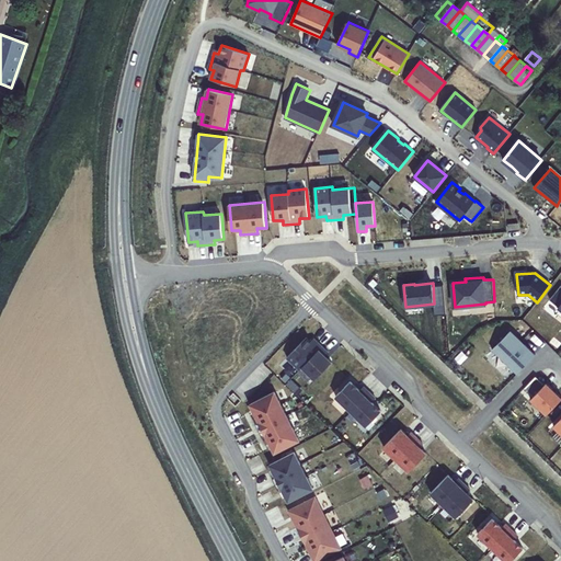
[(493,350),(517,374),(536,355),(511,331),(493,350)]
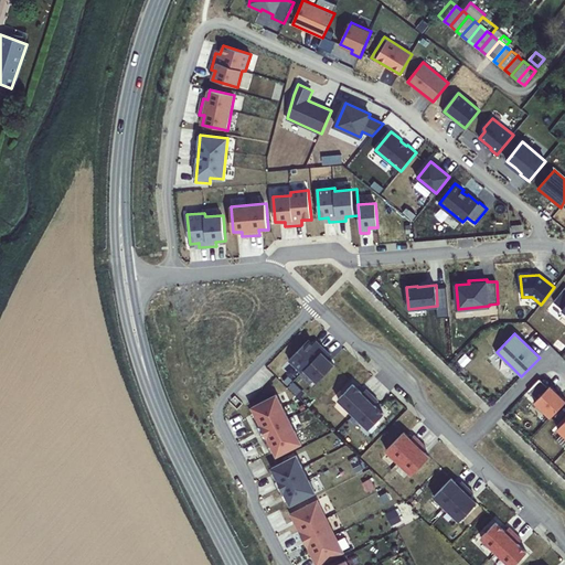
[(309,340),(289,360),(302,373),(305,370),(324,349),(318,343),(316,347),(309,340)]
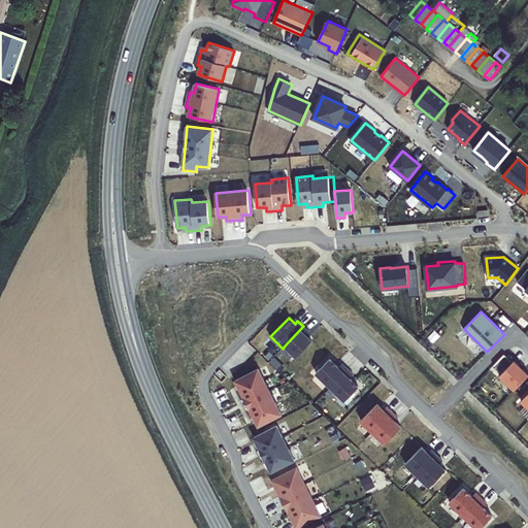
[(308,332),(303,326),(285,345),(296,357),(312,340),(306,335),(308,332)]
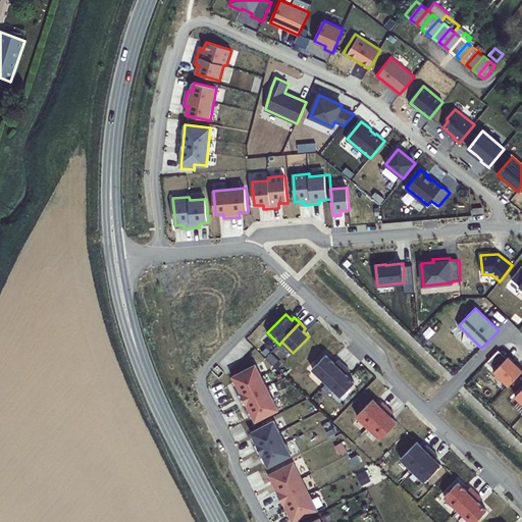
[(493,372),(508,385),(521,371),(521,369),(518,365),(517,366),(509,356),(507,358),(499,351),(487,361),(496,369),(493,372)]
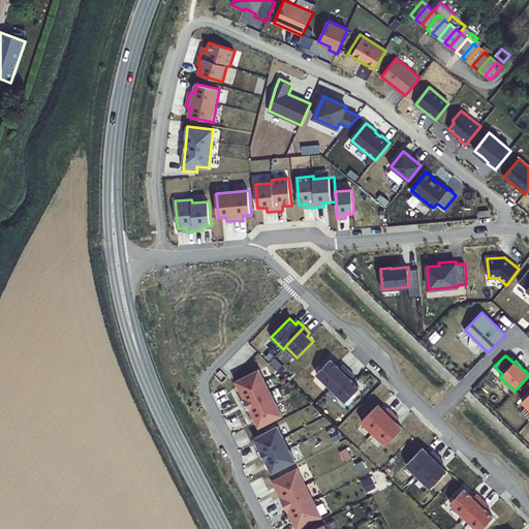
[(331,389),(348,370),(343,365),(339,368),(331,360),(316,374),(331,389)]
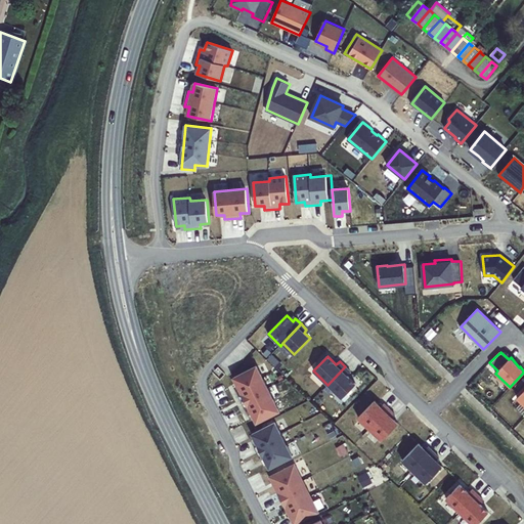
[(257,366),(233,378),(239,389),(262,378),(257,366)]
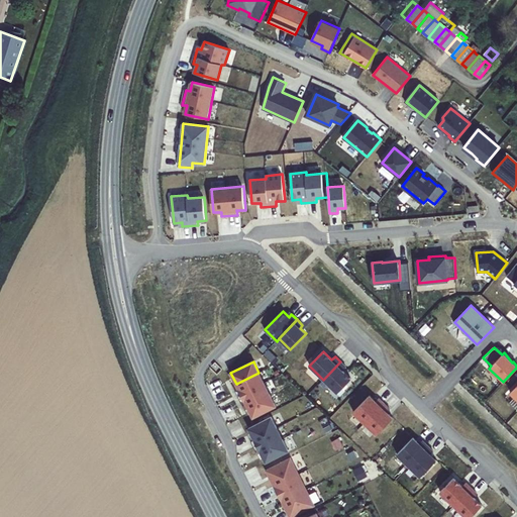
[(346,367),(340,362),(323,380),(337,393),(351,379),(342,371),(346,367)]
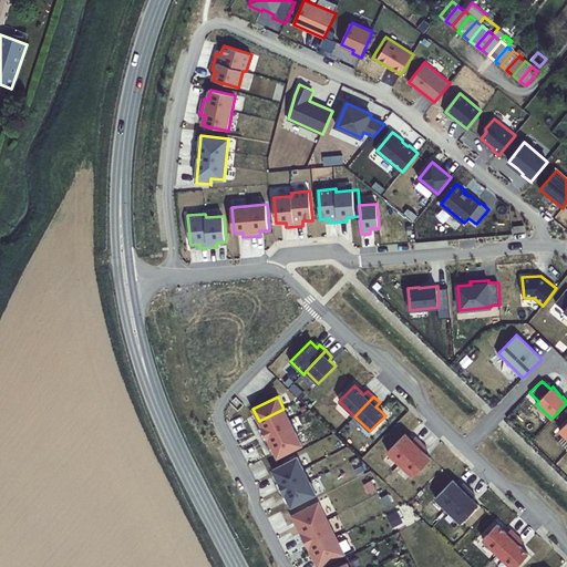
[(284,409),(259,421),(265,433),(290,421),(284,409)]
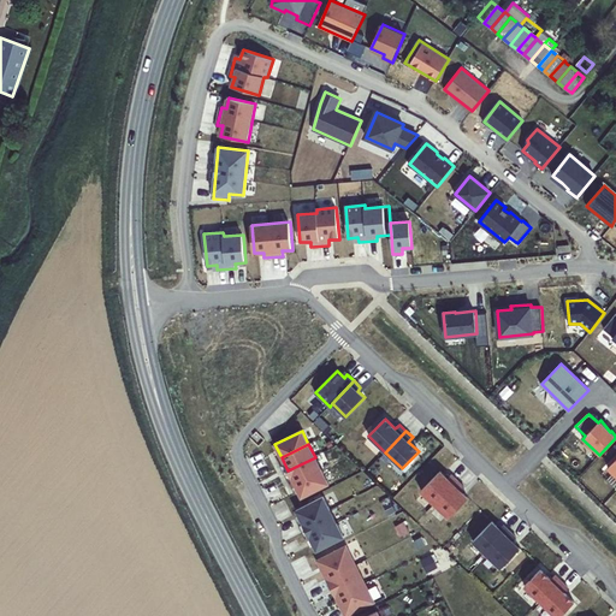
[(315,457),(288,471),(295,484),(321,471),(315,457)]
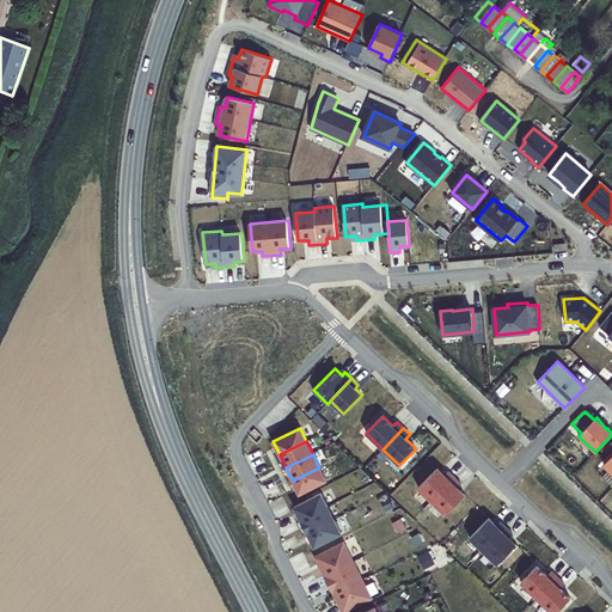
[(319,467),(293,481),(300,494),(326,481),(319,467)]
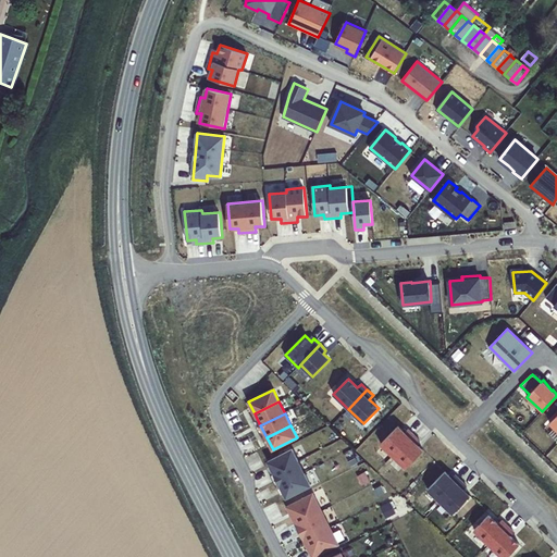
[(390,460),(413,435),(408,430),(405,433),(398,426),(378,447),(390,460)]
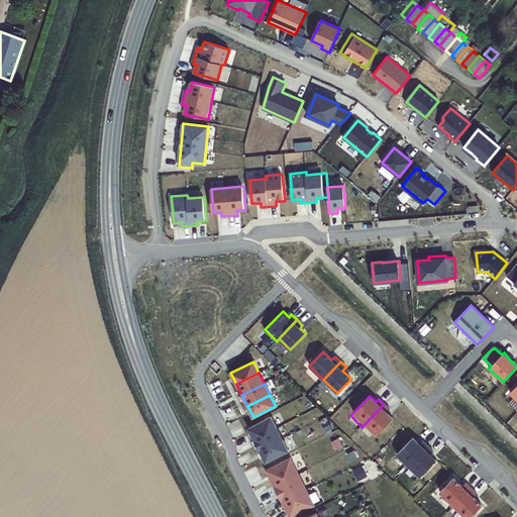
[(390,409),(384,404),(362,427),(374,438),(393,418),(387,412),(390,409)]
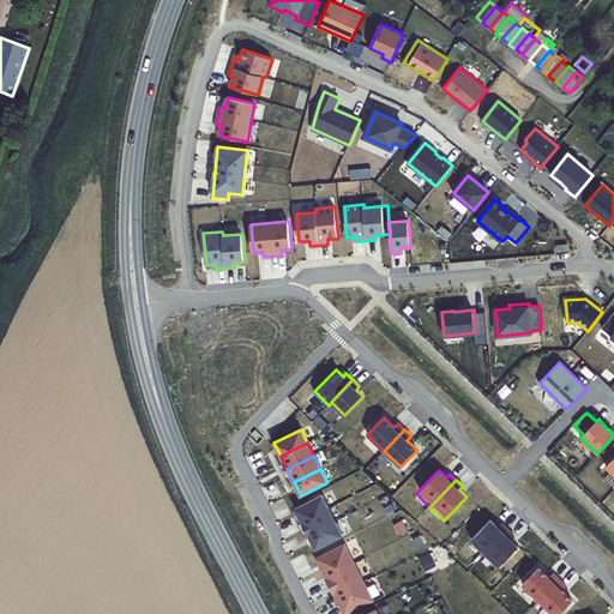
[(323,495),(295,509),(302,522),(329,509),(323,495)]
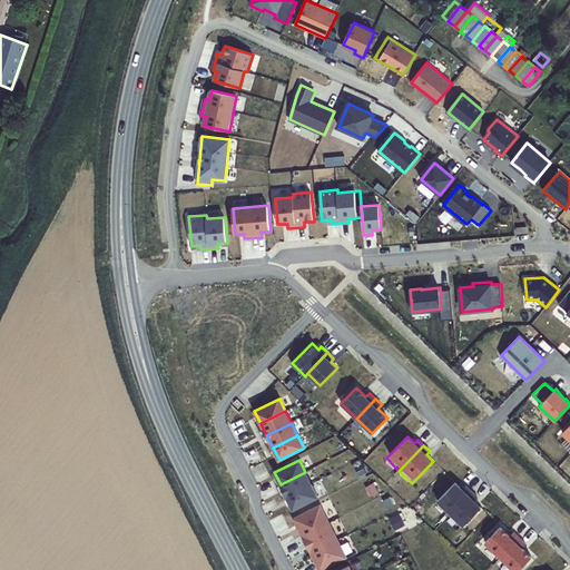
[(305,472),(281,484),(287,497),(312,484),(305,472)]
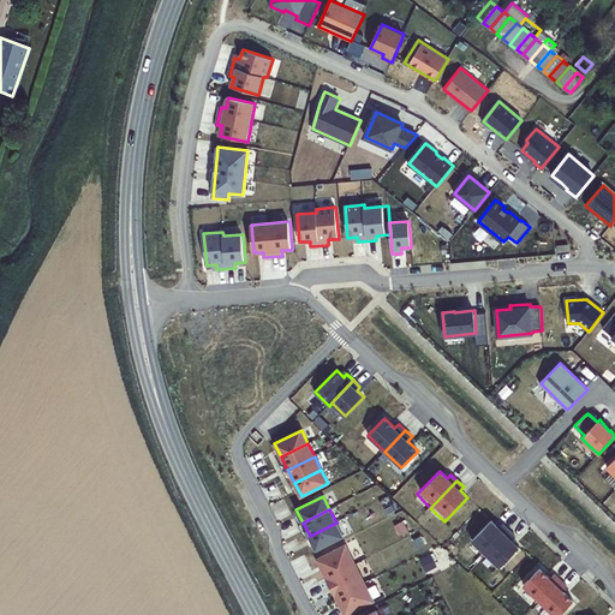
[(491,520),(469,544),(483,557),(508,531),(502,524),(499,527),(491,520)]
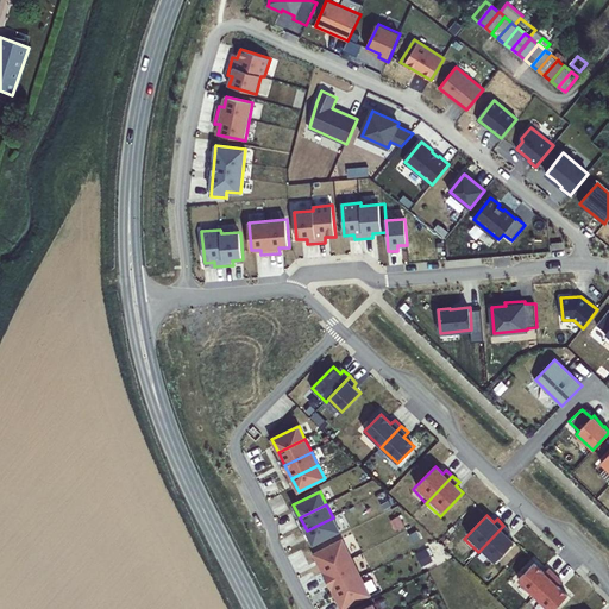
[(333,518),(307,531),(313,545),(340,531),(333,518)]
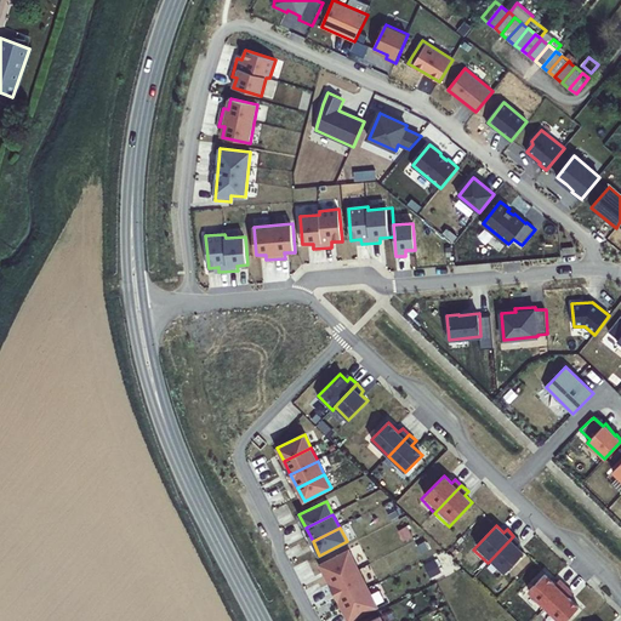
[(520,542),(513,536),(488,563),(501,577),(524,553),(517,546),(520,542)]
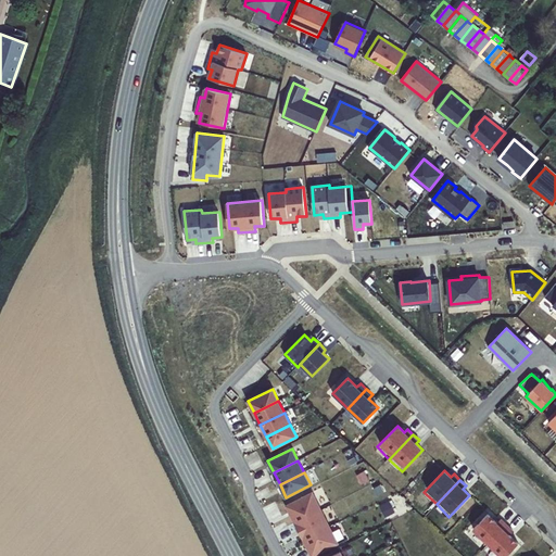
[(286,506),(294,523),(321,510),(313,493),(286,506)]
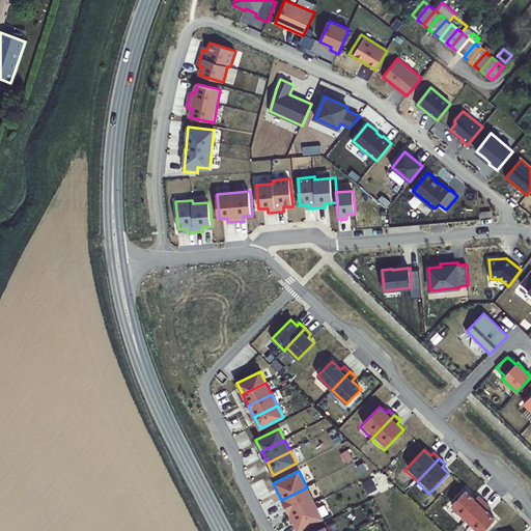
[(307,487),(281,500),(289,515),(314,503),(307,487)]
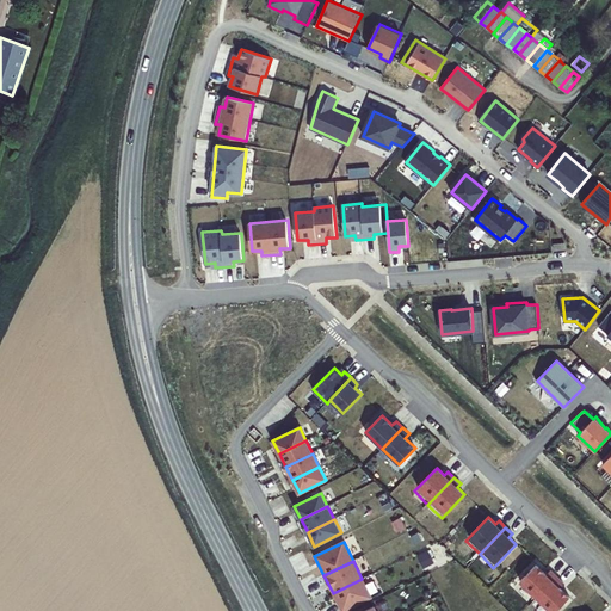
[(537,598),(557,576),(550,571),(547,574),(539,567),(523,585),(537,598)]
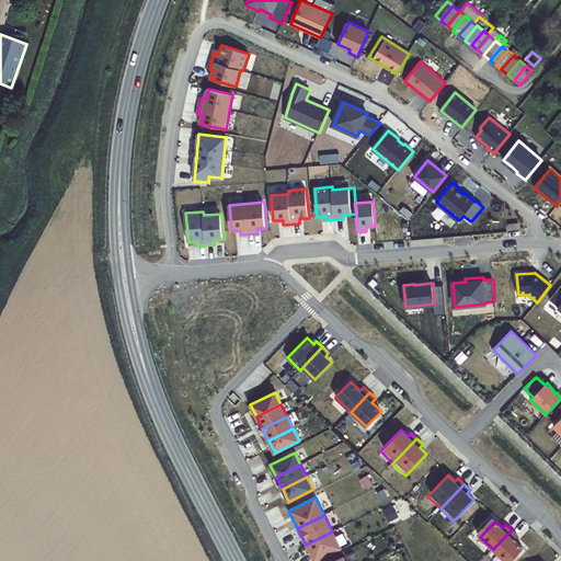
[(517,536),(512,529),(493,549),(504,560),(505,560),(521,546),(514,539),(517,536)]
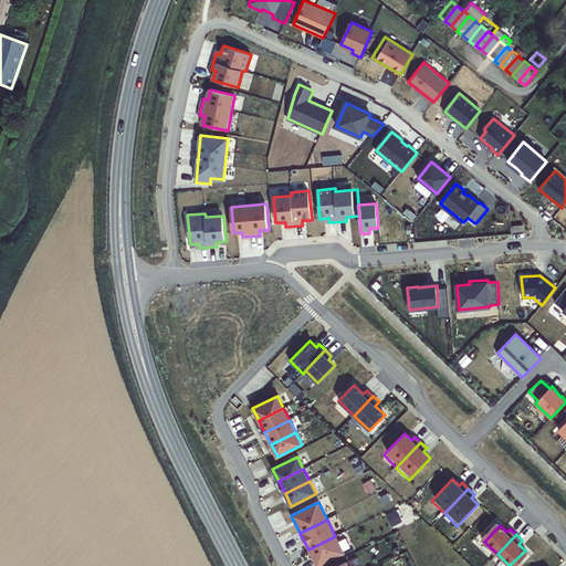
[(335,536),(308,549),(316,565),(320,565),(344,554),(335,536)]
